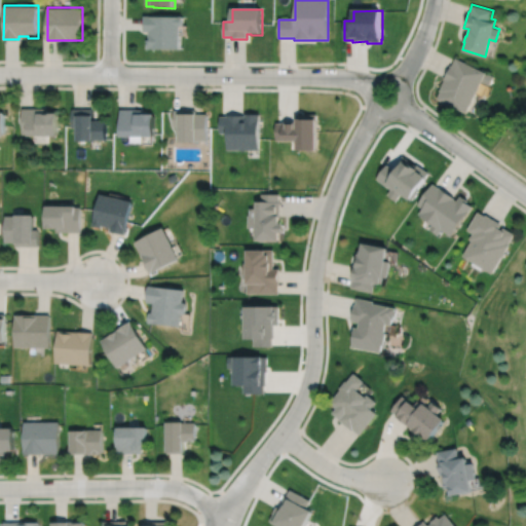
[(144,16),(144,32),(149,32),(149,40),(147,40),(147,50),(181,50),(181,28),(183,28),(183,17),(144,16)]
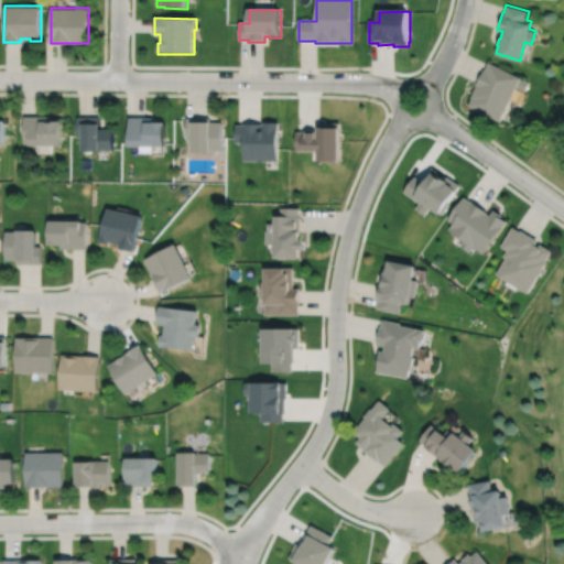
[(488,62),(485,69),(483,68),(475,85),(476,85),(470,97),(472,97),(468,106),(499,120),(516,87),(523,90),(528,80),(488,62)]
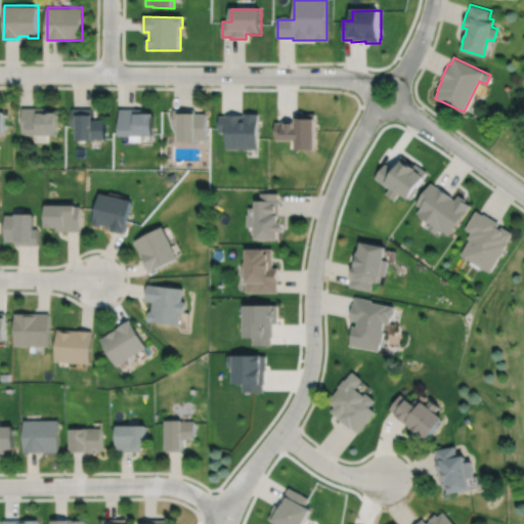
[(22,108),(22,133),(27,133),(27,135),(55,135),(55,113),(47,113),(47,108),(22,108)]
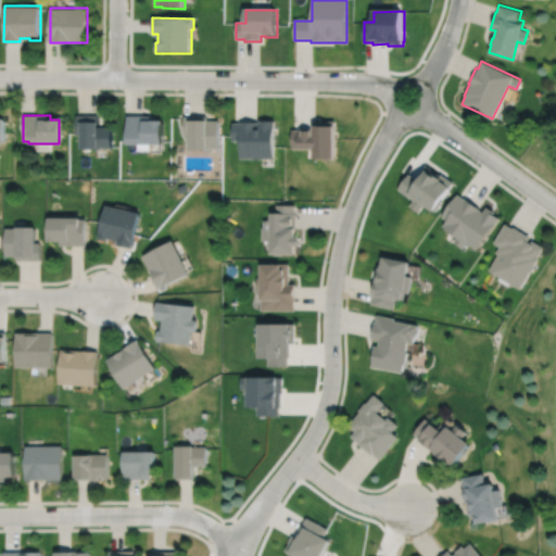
[(75,115),(75,135),(79,135),(79,149),(97,149),(97,148),(111,148),(111,127),(97,127),(97,115),(75,115)]
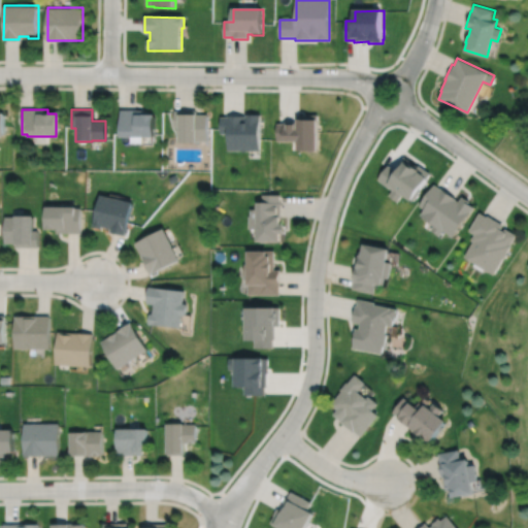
[(120,109),(120,135),(132,135),(132,136),(154,137),(155,114),(145,113),(145,110),(120,109)]
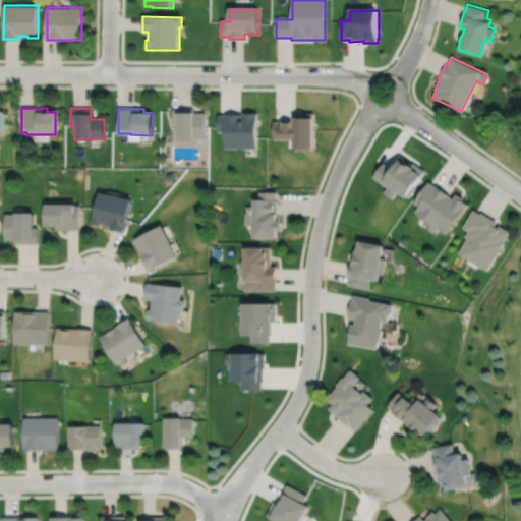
[(172,109),(172,125),(177,125),(176,140),(194,140),(194,138),(205,138),(205,113),(193,113),(193,109),(172,109)]
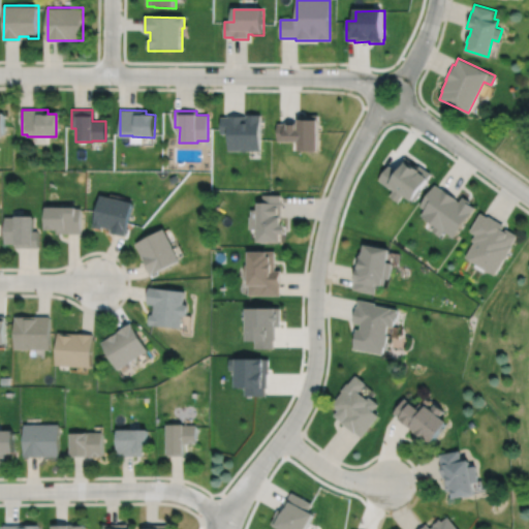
[(221,117),(220,133),(228,133),(228,151),(261,151),(261,115),(246,115),(246,117),(245,117),(245,116),(227,116),(227,117),(221,117)]
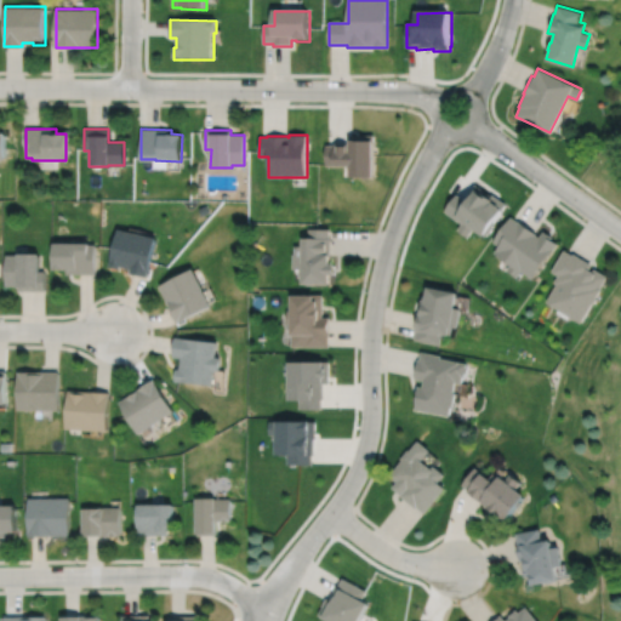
[(326,144),(326,166),(351,166),(351,177),(375,177),(375,135),(351,135),(351,143),(335,143),(335,144),(326,144)]
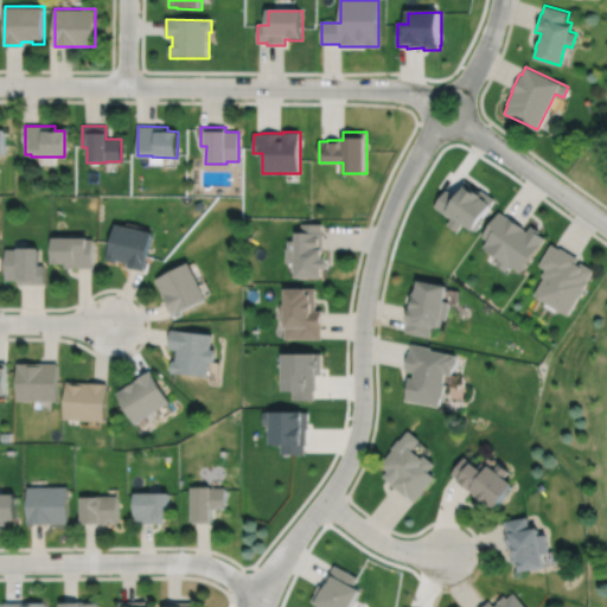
[(445,190),(433,206),(449,218),(446,224),(455,231),(461,224),(471,231),(472,230),(473,231),(481,219),(480,218),(493,199),(480,190),(479,191),(464,180),(453,195),(445,190)]
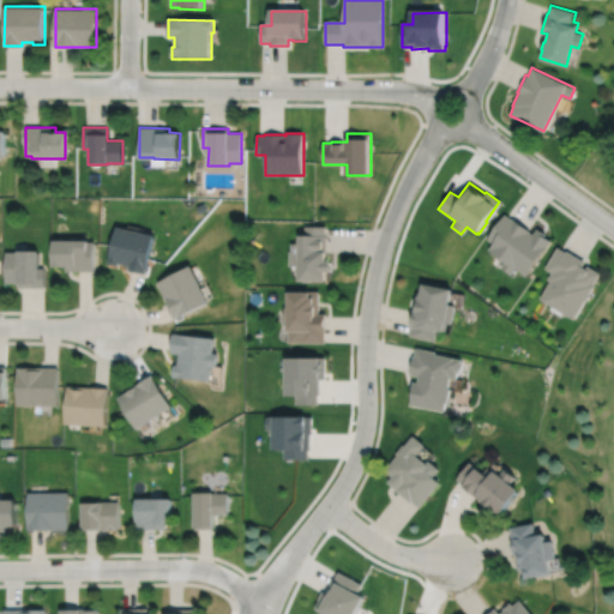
[(194,205),(198,212),(206,209),(203,202),(194,205)]
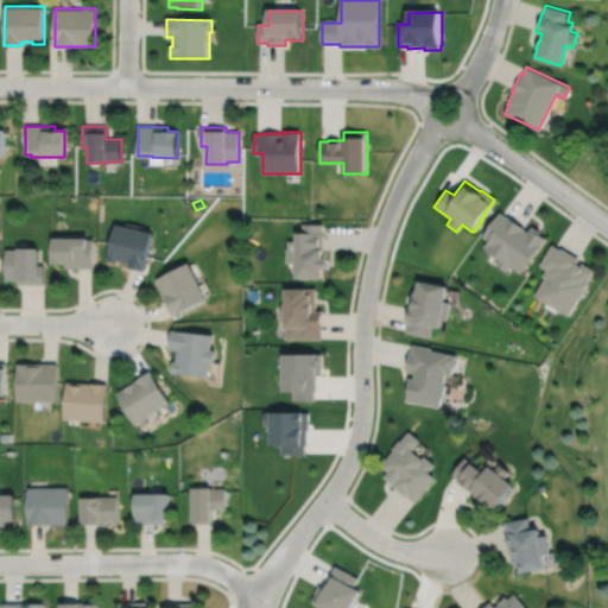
[(499,213),(481,236),(487,241),(482,247),(499,259),(494,265),(505,272),(510,265),(520,273),(545,239),(538,234),(540,232),(531,226),(526,232),(524,229),(524,228),(507,216),(506,217),(499,213)]
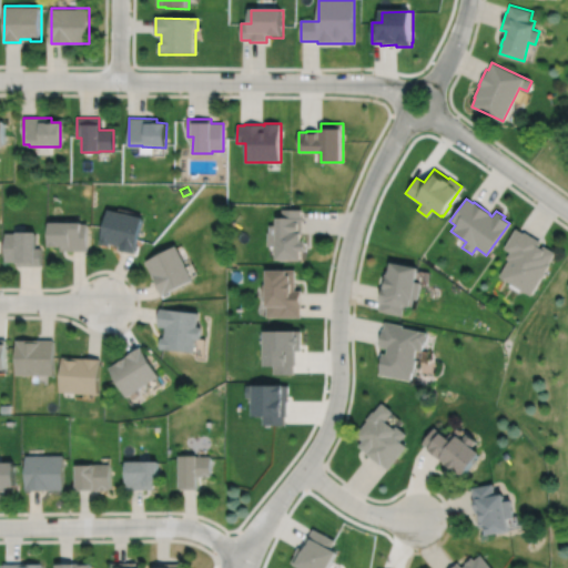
[(108,210),(99,244),(109,246),(110,244),(120,246),(119,250),(134,253),(143,219),(108,210)]
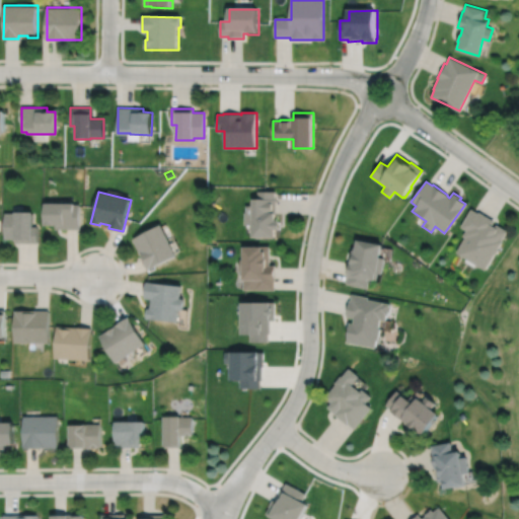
[(258,192),(258,200),(253,199),(253,206),(246,206),(246,213),(244,213),(244,225),(252,225),(252,238),(276,238),(276,230),(281,231),(281,221),(277,221),(277,199),(276,199),(276,192),(258,192)]
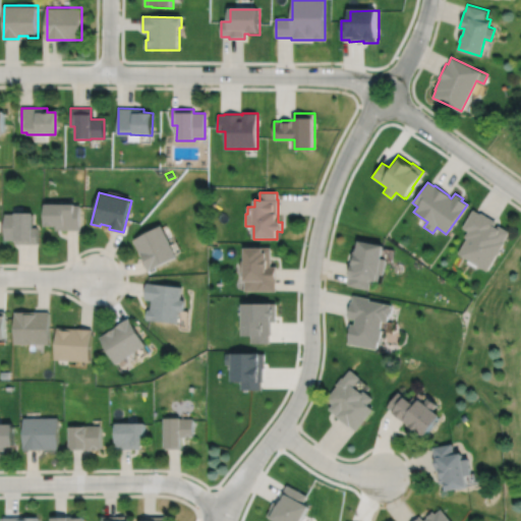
[(44,205),(44,227),(56,227),(56,231),(79,231),(79,206),(74,206),(74,205),(44,205)]
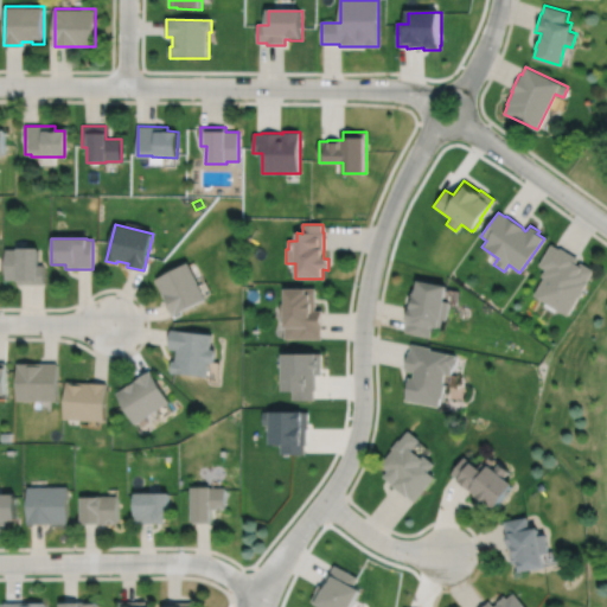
[(550,244),(537,266),(544,269),(541,276),(543,279),(532,295),(568,317),(587,283),(587,282),(594,270),(580,262),(579,266),(575,263),(577,259),(560,248),(558,249),(550,244)]
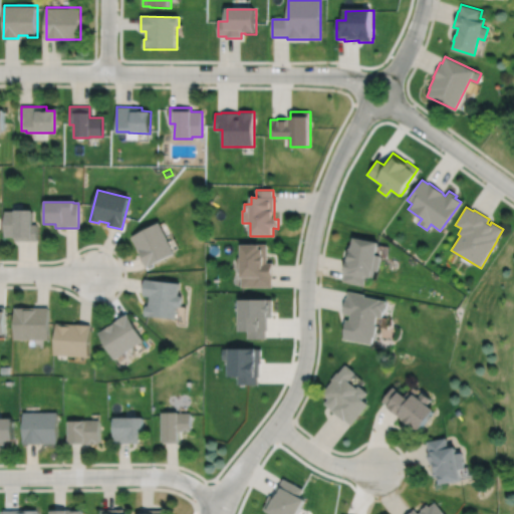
[(4,211),(4,237),(14,237),(14,238),(15,238),(15,241),(36,241),(37,225),(31,225),(31,211),(14,211),(4,211)]
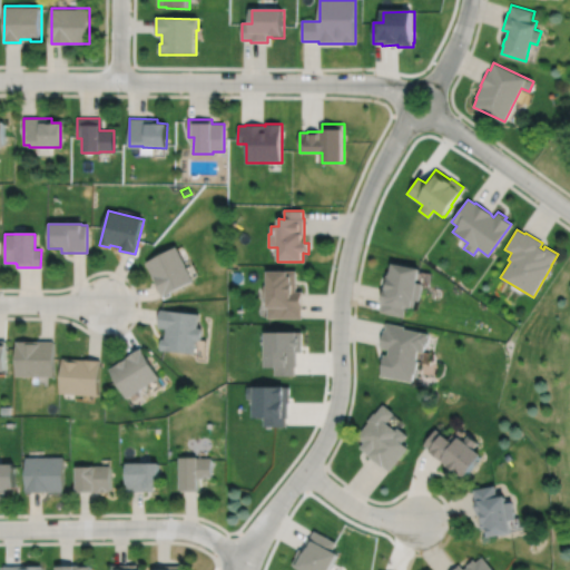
[(147,263),(164,297),(195,282),(177,247),(147,263)]
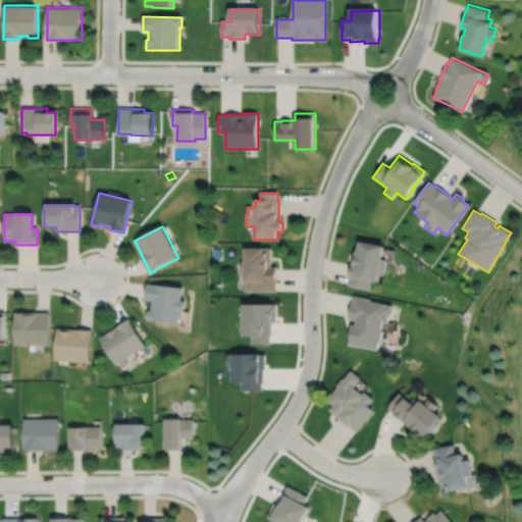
[(358,242),(356,249),(355,249),(354,253),(356,254),(355,256),(353,255),(352,263),(350,263),(347,278),(349,278),(348,286),(369,291),(370,281),(375,282),(376,281),(377,281),(379,275),(382,276),(385,260),(380,259),(382,247),(358,242)]
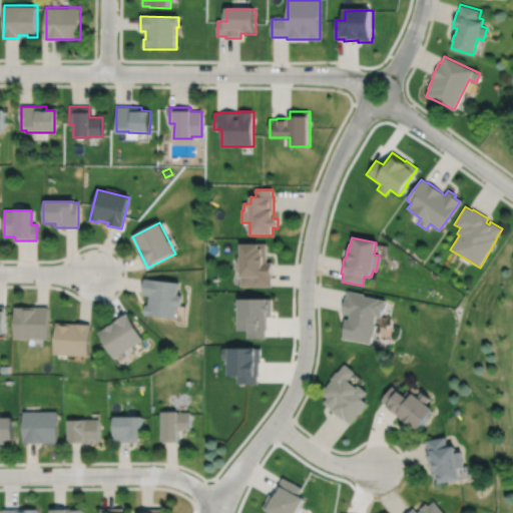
[(240,244),(240,258),(236,257),(236,268),(240,268),(240,287),(272,287),(272,279),(273,279),(273,263),(267,263),(267,243),(258,243),(258,244),(240,244)]
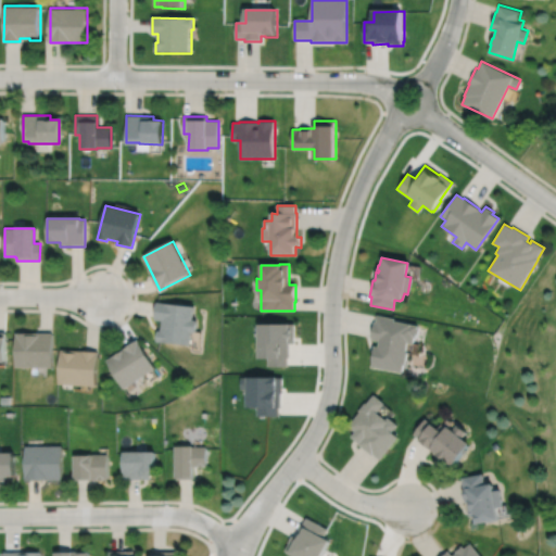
[(158,302),(155,320),(163,320),(162,331),(158,331),(156,342),(191,346),(193,333),(197,333),(199,321),(194,321),(196,307),(158,302)]
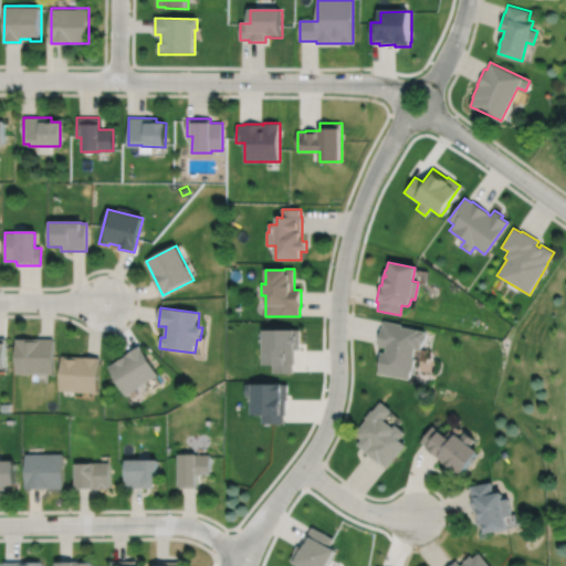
[(383,321),(381,328),(379,328),(376,346),(385,347),(384,354),(379,353),(378,358),(379,359),(377,374),(408,379),(409,374),(411,375),(412,368),(411,368),(413,359),(412,359),(413,350),(419,352),(420,345),(422,345),(422,341),(425,342),(426,336),(423,336),(425,332),(401,327),(401,325),(383,321)]
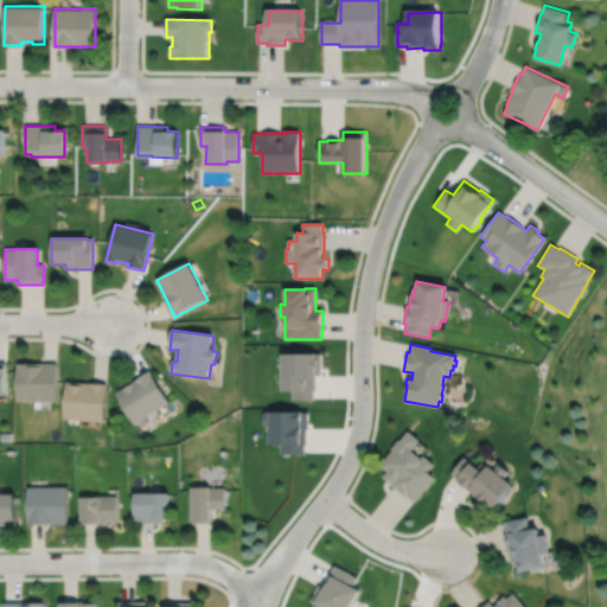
[(283,353),(282,393),(292,393),(292,401),(313,401),(313,391),(315,391),(315,377),(318,377),(318,376),(323,376),(323,355),(283,353)]
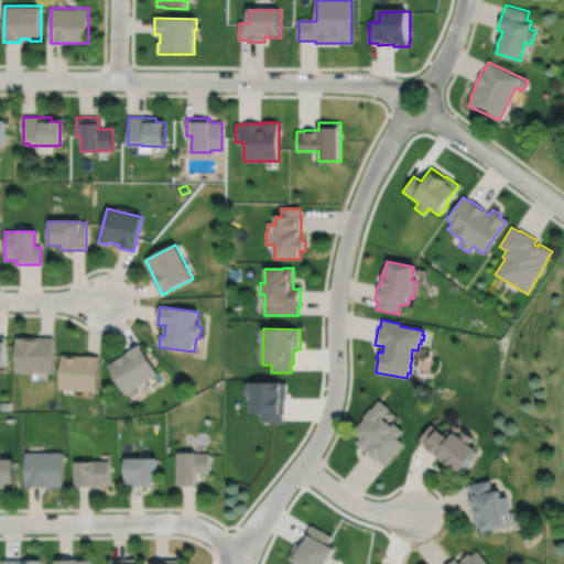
[(15,338),(15,373),(53,375),(54,338),(15,338)]
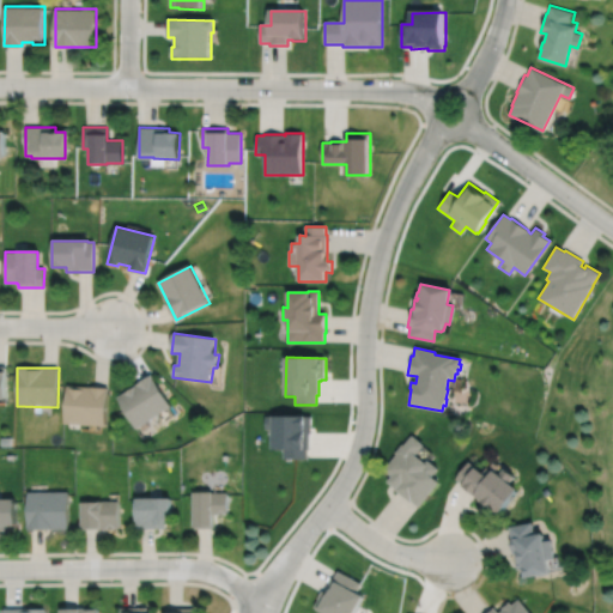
[(117,398),(138,430),(173,408),(152,375),(117,398)]
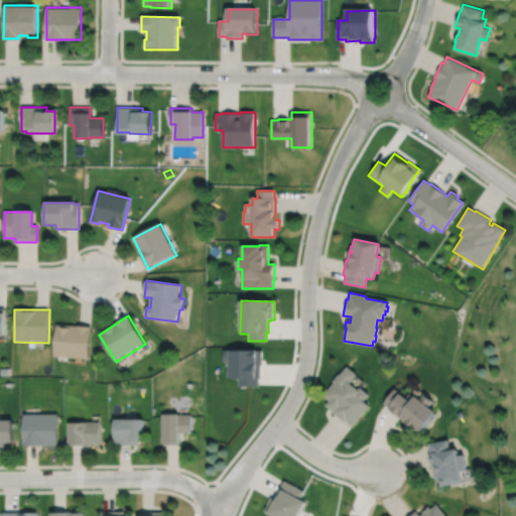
[(56,325),(54,358),(89,360),(92,328),(56,325)]
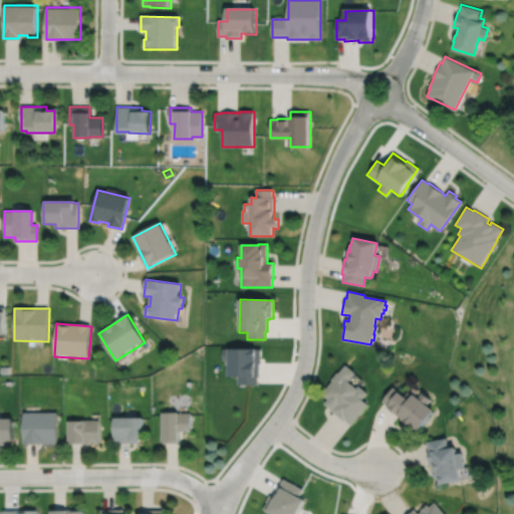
[(222,349),(222,360),(229,360),(229,378),(238,378),(238,386),(258,386),(258,377),(259,377),(259,363),(261,363),(261,349),(222,349)]
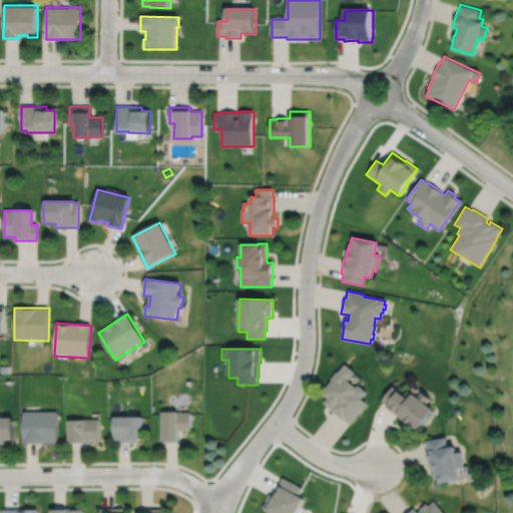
[(344,365),(337,373),(336,372),(330,380),(331,381),(321,394),(327,399),(323,404),(330,409),(329,410),(343,421),(343,420),(350,425),(366,404),(360,400),(365,393),(356,386),(354,389),(346,382),(354,373),(344,365)]
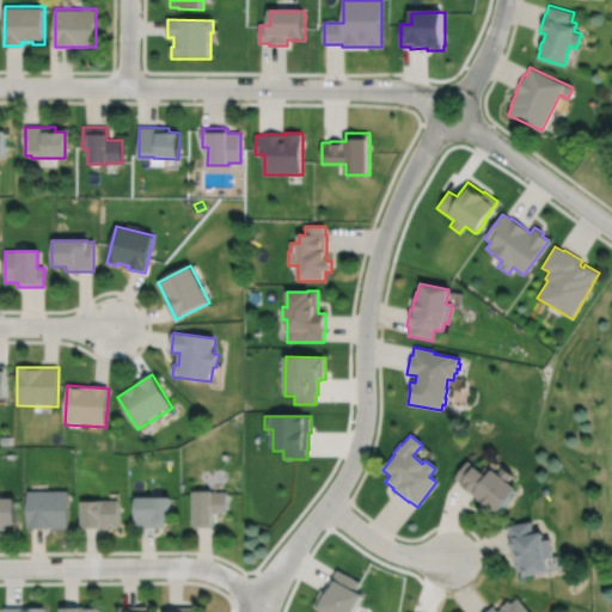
[(466,463),(453,478),(461,484),(459,487),(479,502),(497,516),(515,491),(507,484),(512,477),(501,470),(496,476),(485,467),(481,473),(466,463)]
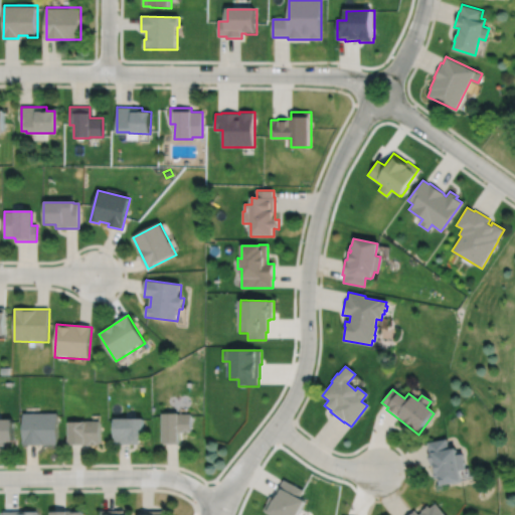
[(22,414),(22,447),(37,447),(37,446),(56,446),(56,414),(22,414)]
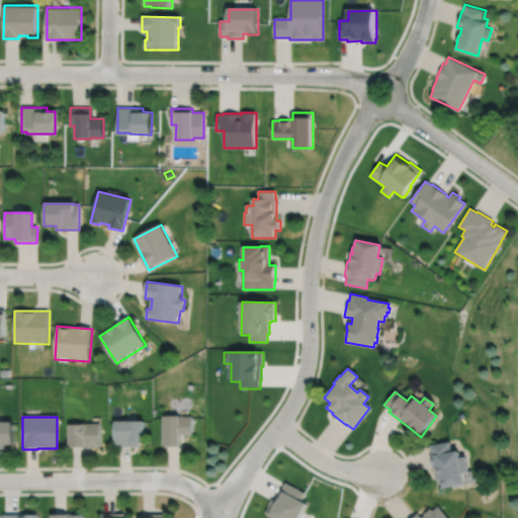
[(163,417),(164,447),(180,447),(180,436),(192,436),(192,417),(163,417)]
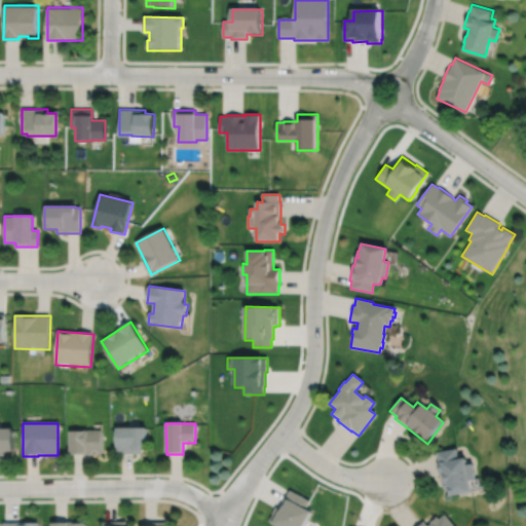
[(116,428),(117,454),(142,454),(142,448),(146,448),(146,428),(116,428)]
